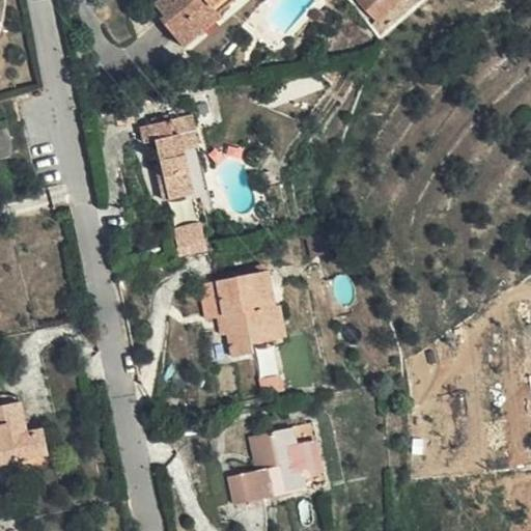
[(206,8),(216,0),(152,0),(148,4),(158,18),(154,21),(171,43),(208,11),(206,8)]
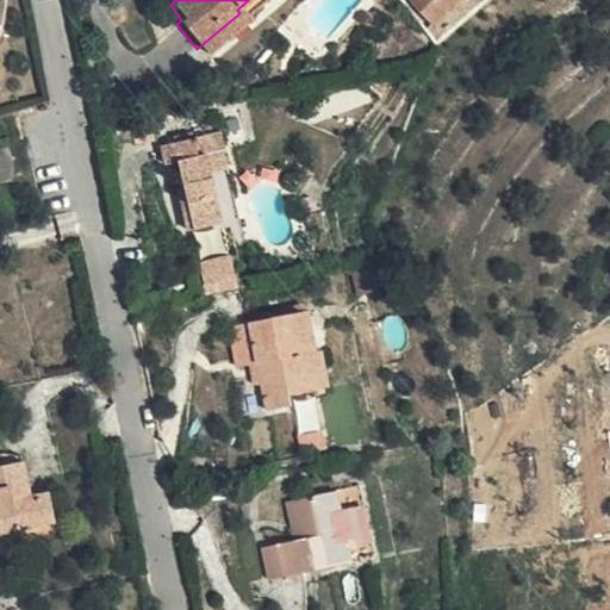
[(268,0),(248,0),(237,10),(240,13),(246,20),(268,0)]
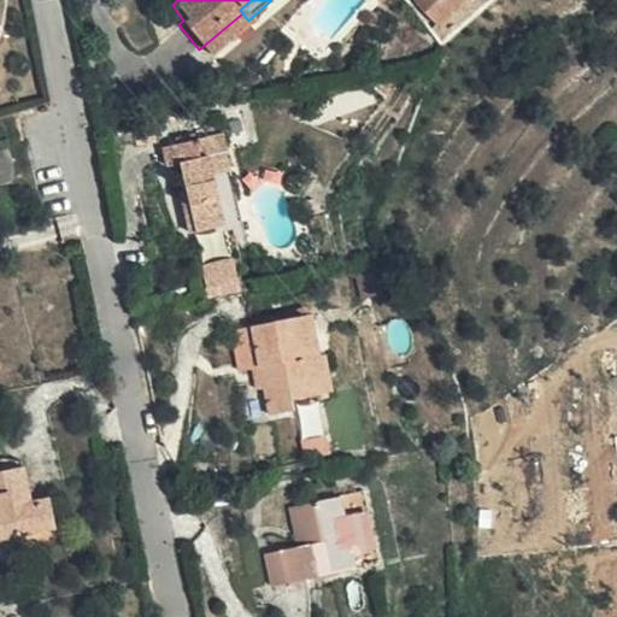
[(418,0),(438,21),(458,0),(418,0)]
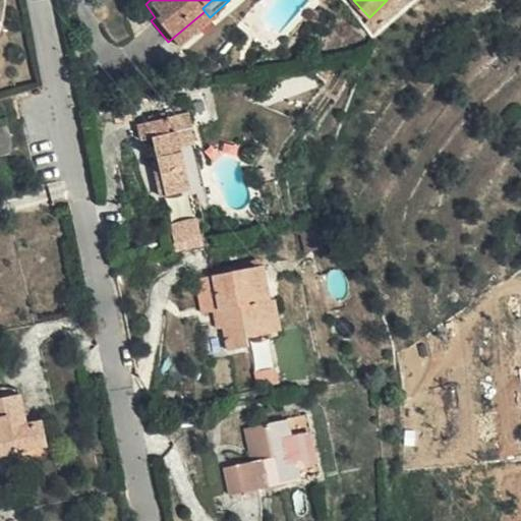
[(210,17),(205,11),(168,42),(173,48),(210,18),(210,17)]
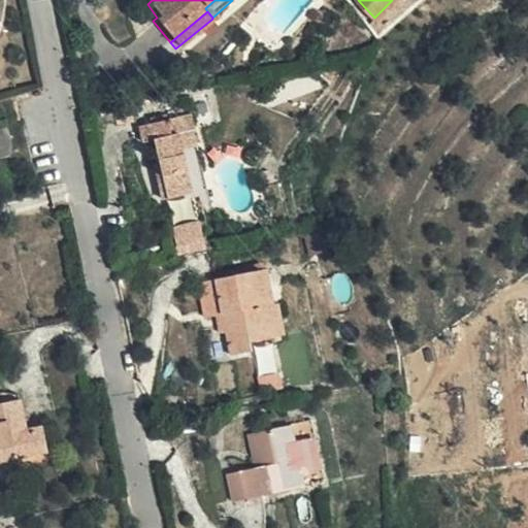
[(203,117),(198,95),(186,97),(190,120),(203,117)]
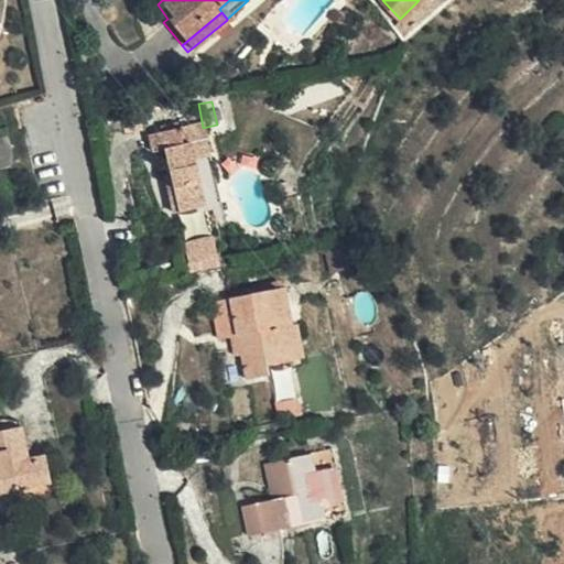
[(115,115),(105,116),(107,132),(117,131),(115,115)]
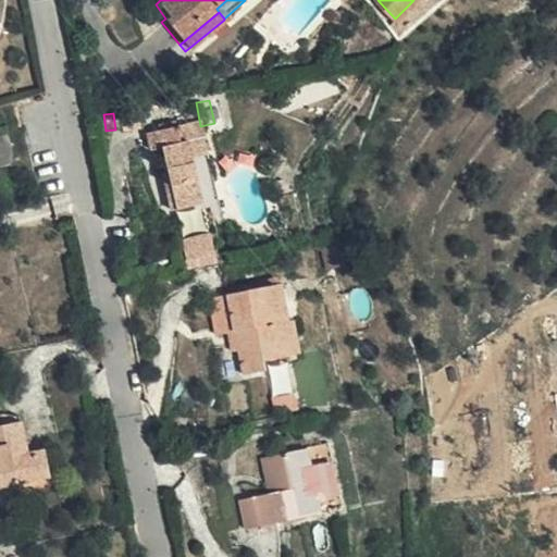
[(195,121),(141,133),(146,149),(157,147),(162,170),(157,171),(166,209),(213,197),(195,121)]
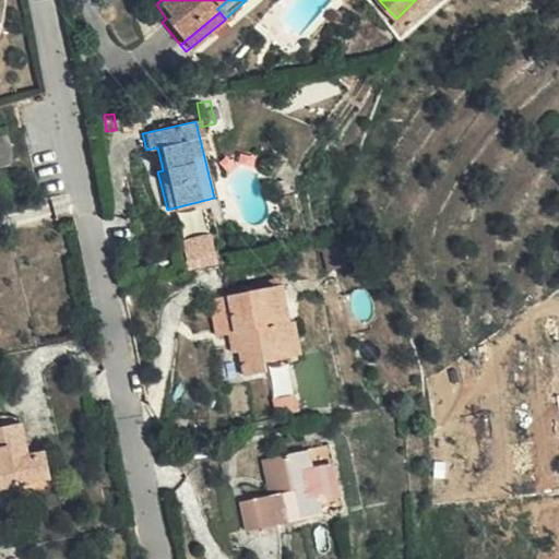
[(212,236),(185,241),(190,268),(217,261),(212,236)]
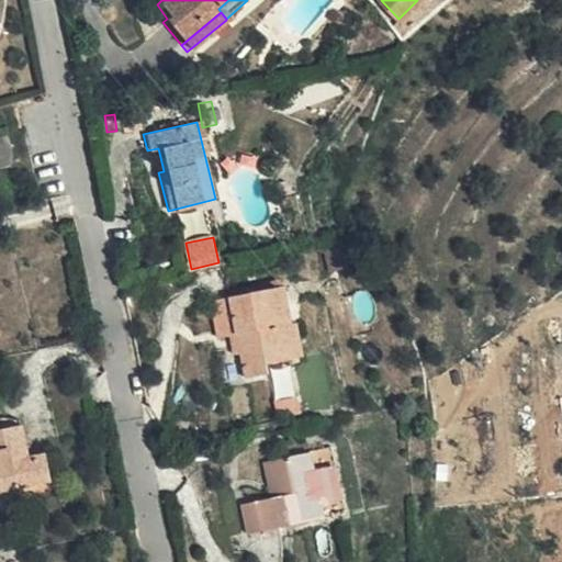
[(257,283),(259,290),(282,284),(280,278),(257,283)]
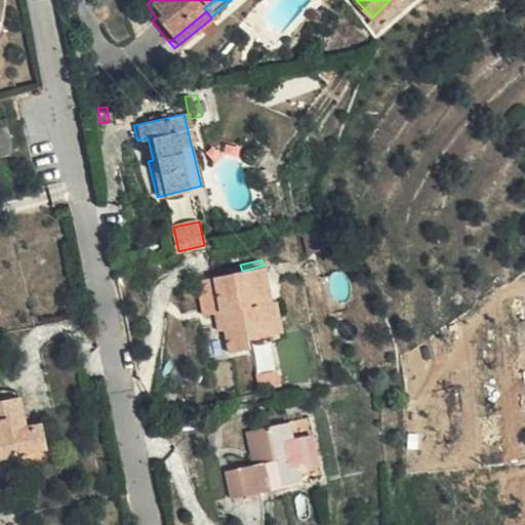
[(242,271),(214,276),(221,313),(225,329),(230,353),(251,348),(249,340),(274,335),(268,303),(274,300),(267,266),(264,266),(242,271)]
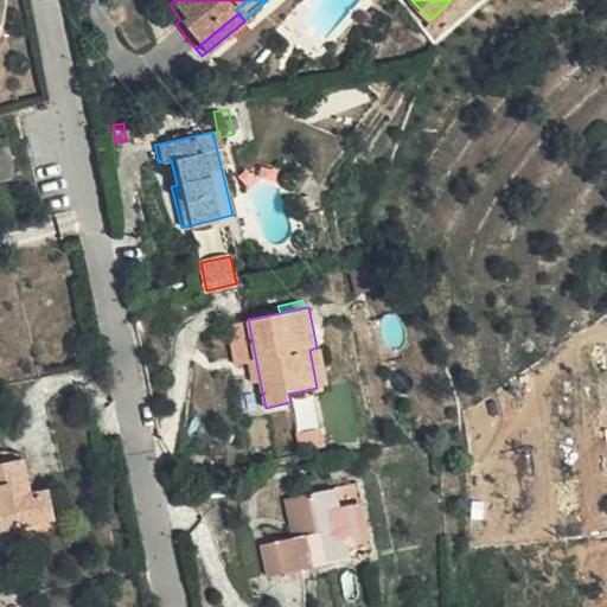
[(256,362),(248,319),(222,326),(231,366),(247,363),(256,362)]
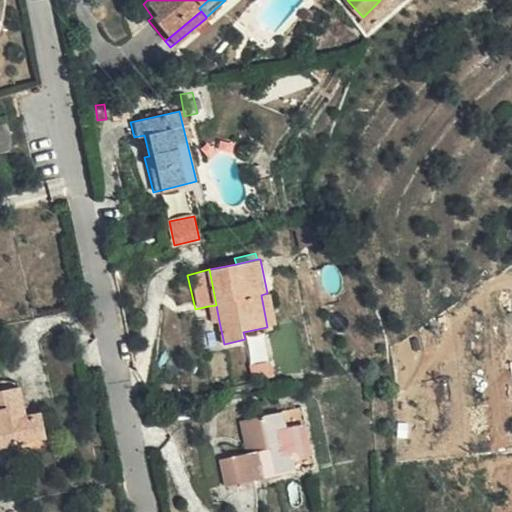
[(261,295),(267,327),(278,325),(271,293),(267,293),(261,295)]
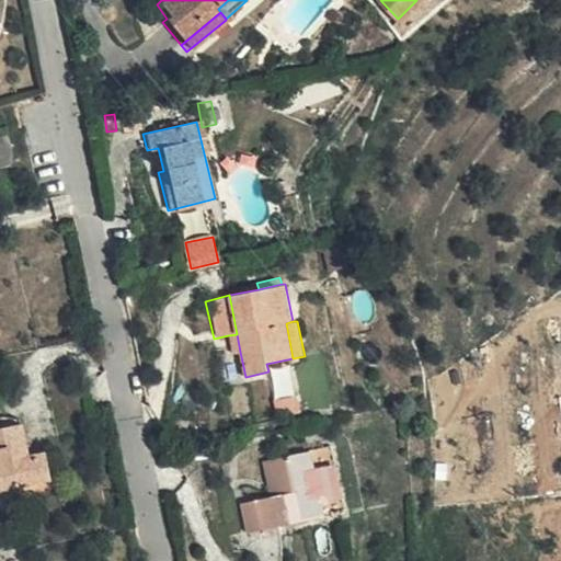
[(237,334),(228,335),(232,353),(240,352),(237,334)]
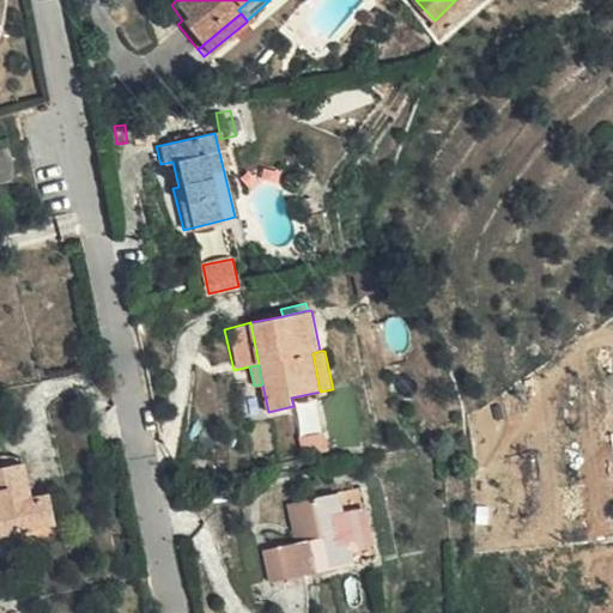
[(321,396),(293,400),(299,448),(327,444),(321,396)]
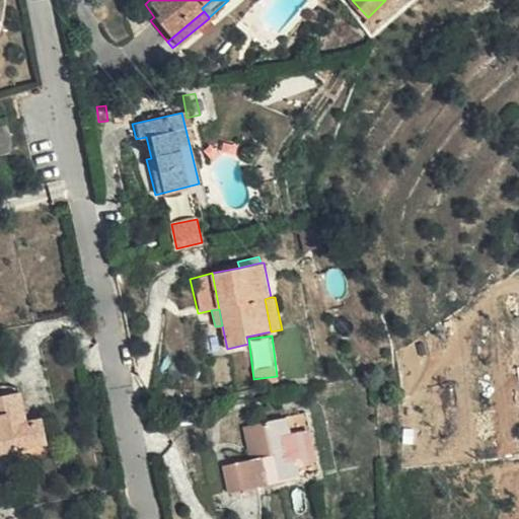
[(21,390),(0,393),(0,466),(17,464),(14,452),(48,446),(43,420),(27,423),(21,390)]
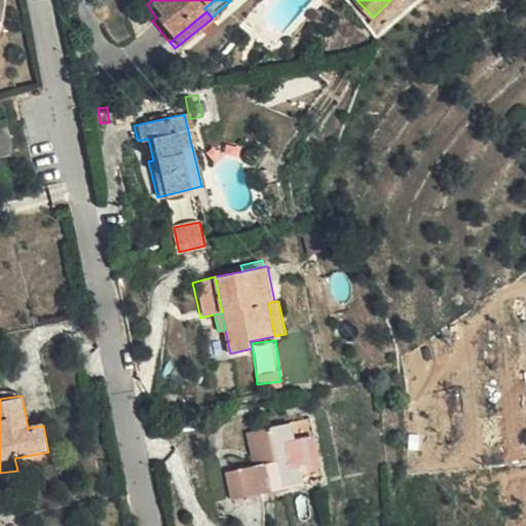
[(297,487),(294,466),(288,434),(286,419),(242,428),(249,465),(222,472),(227,500),(297,487)]
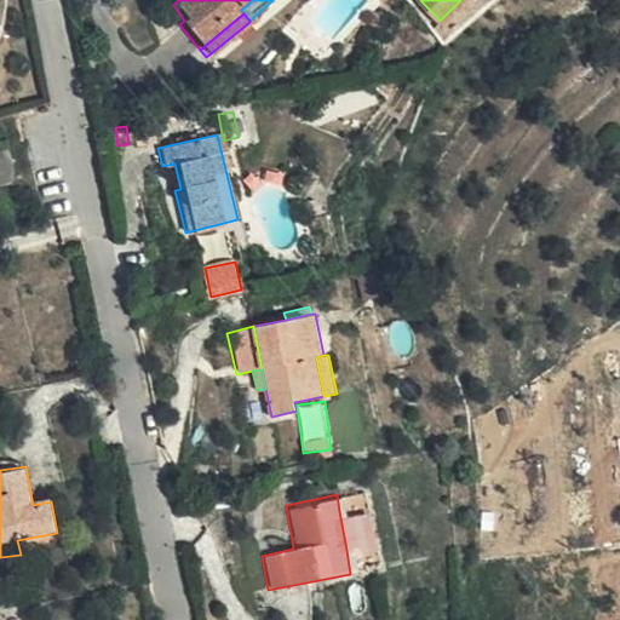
[(339,511),(346,550),(368,546),(362,506),(339,511)]
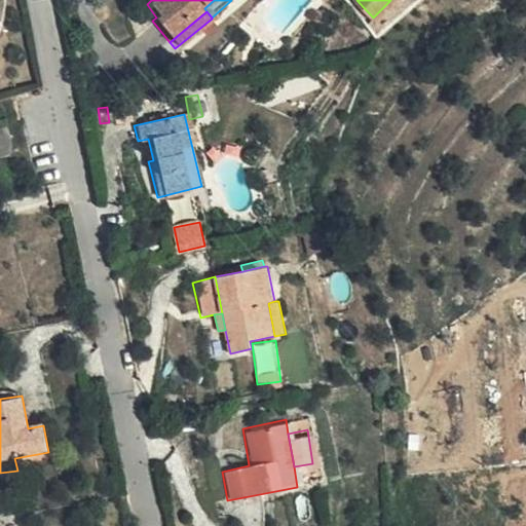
All buildings are outlined.
